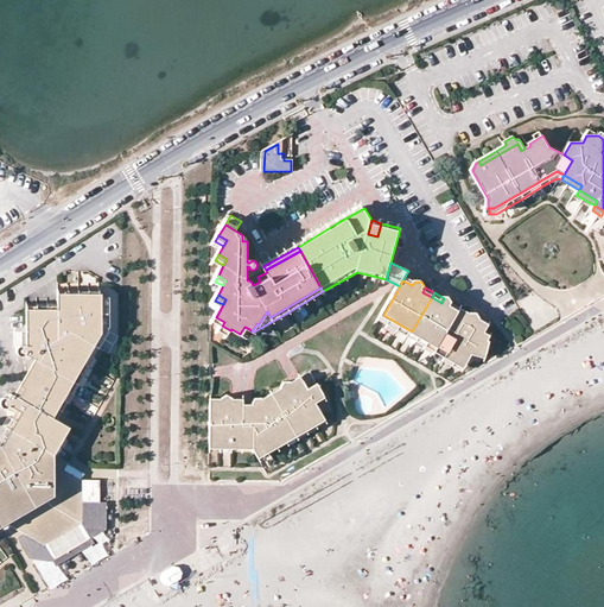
[(42,362),(74,380),(105,329),(103,298),(103,297),(61,297),(61,304),(30,304),(30,346),(26,346),(24,346),(23,347),(21,348),(20,349),(20,352),(20,353),(20,354),(21,355),(24,356),(25,356),(26,356),(29,354),(37,360),(42,362)]
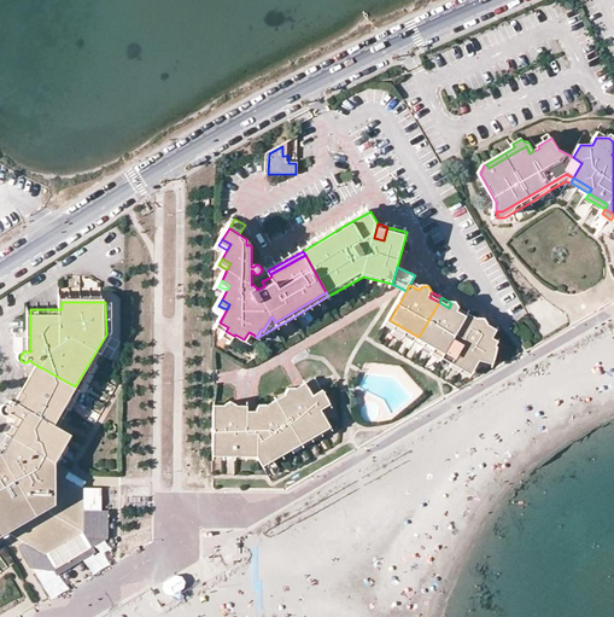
[(419,337),(448,354),(468,319),(458,314),(461,309),(457,302),(451,303),(449,308),(439,302),(419,337)]
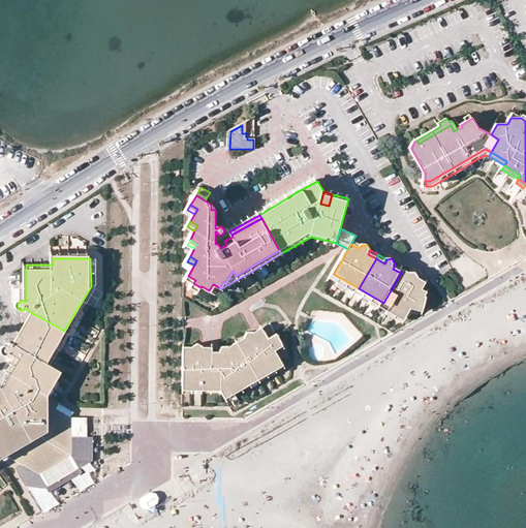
[(82,315),(98,287),(97,266),(97,259),(90,259),(91,286),(64,331),(47,363),(53,366),(82,315)]
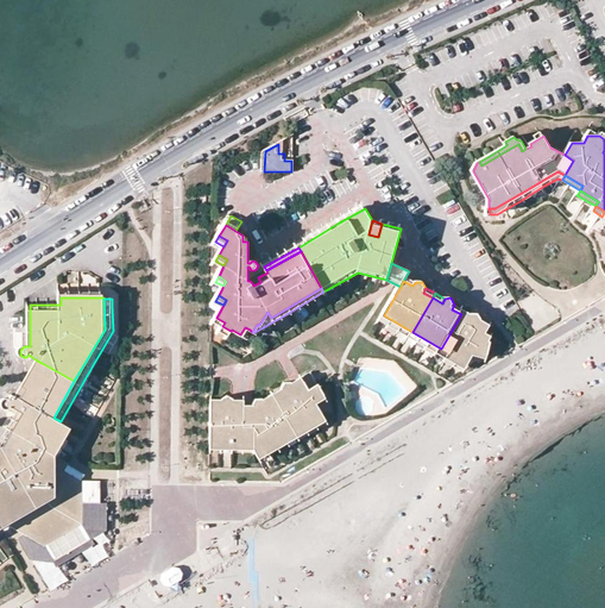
[(454,305),(452,309),(461,314),(462,309),(454,305)]
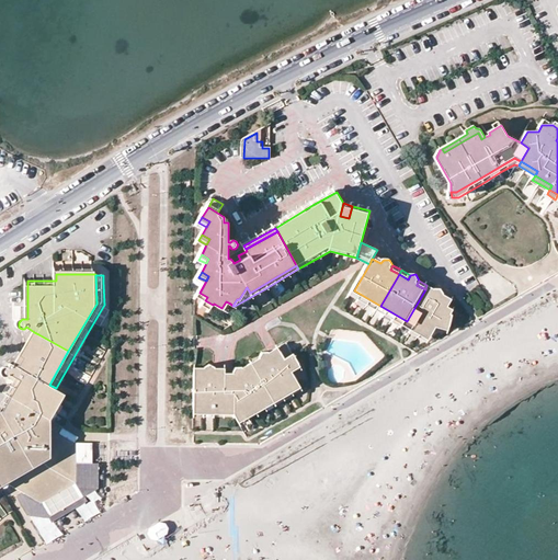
[(426,285),(425,289),(434,294),(435,289),(426,285)]
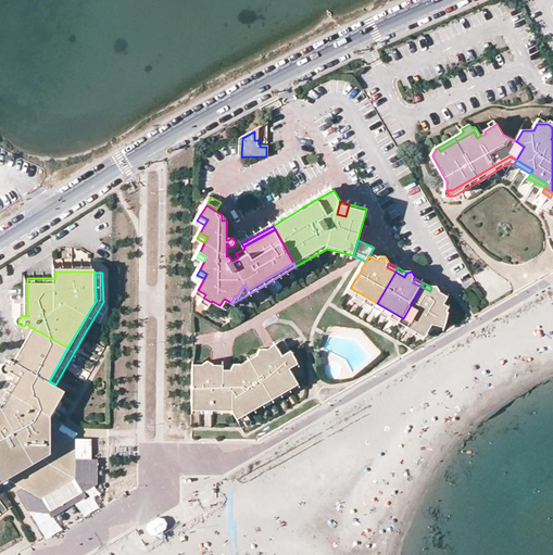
[(429,332),(434,325),(435,320),(447,324),(450,314),(450,311),(444,307),(445,304),(448,301),(439,297),(441,292),(438,287),(431,287),(430,291),(422,287),(403,318),(429,332)]
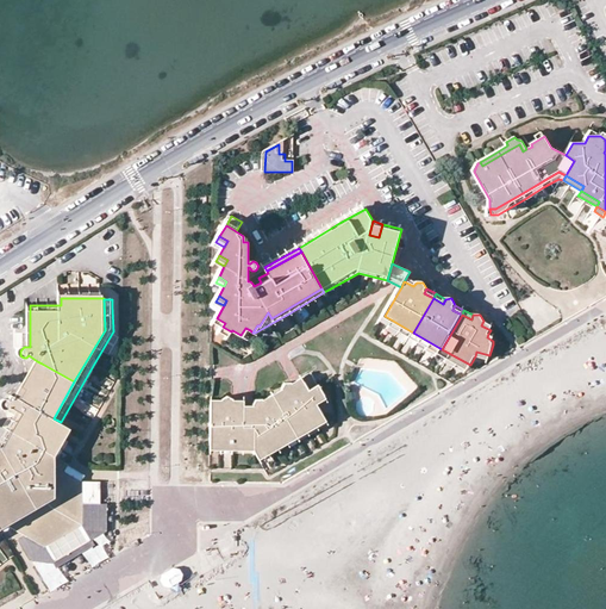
[(385,316),(381,322),(411,337),(413,333),(385,316)]
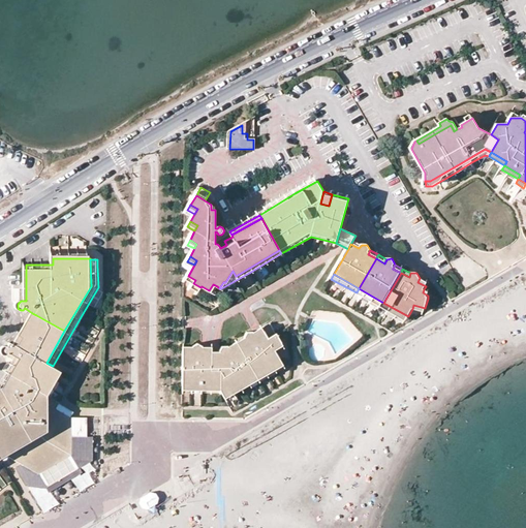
[(381,307),(383,303),(359,288),(357,292),(381,307)]
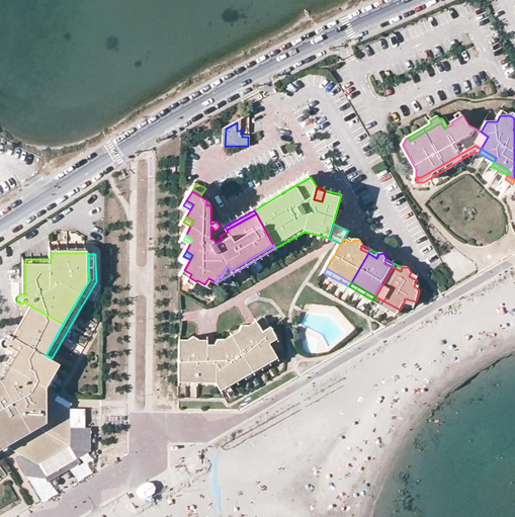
[(375,296),(373,300),(397,315),(400,310),(375,296)]
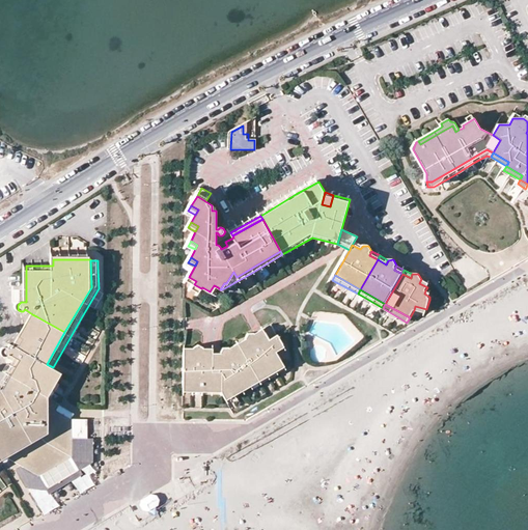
[(15,345),(19,347),(36,316),(32,314),(15,345)]
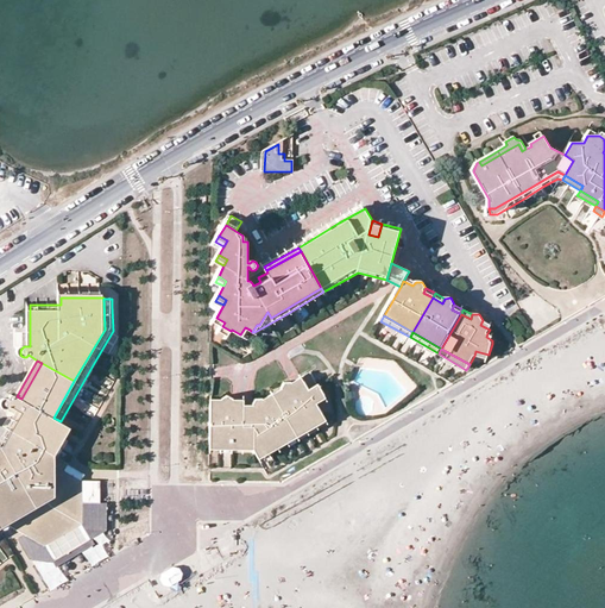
[(61,421),(54,418),(74,381),(42,363),(21,399),(17,396),(13,394),(11,399),(10,399),(7,399),(6,400),(5,401),(5,402),(4,403),(2,405),(4,406),(4,407),(5,408),(6,409),(7,409),(10,409),(11,408),(12,407),(20,412),(26,415),(21,422),(56,443),(67,426),(61,421)]
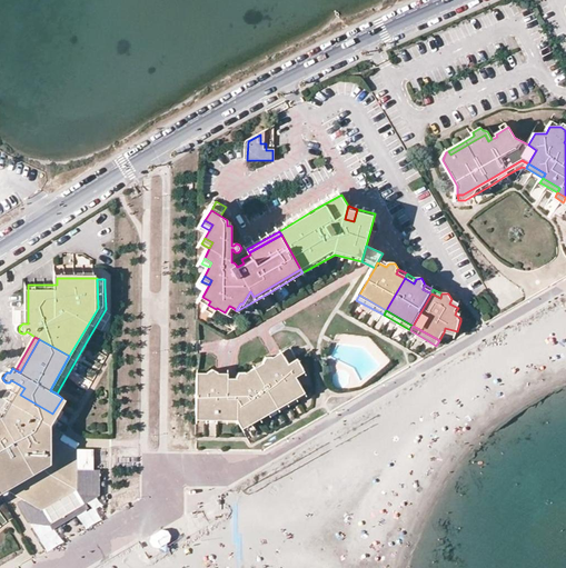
[(305,389),(298,378),(296,372),(304,368),(295,352),(286,357),(278,362),(276,358),(269,358),(266,364),(268,368),(260,372),(279,405),(305,389)]
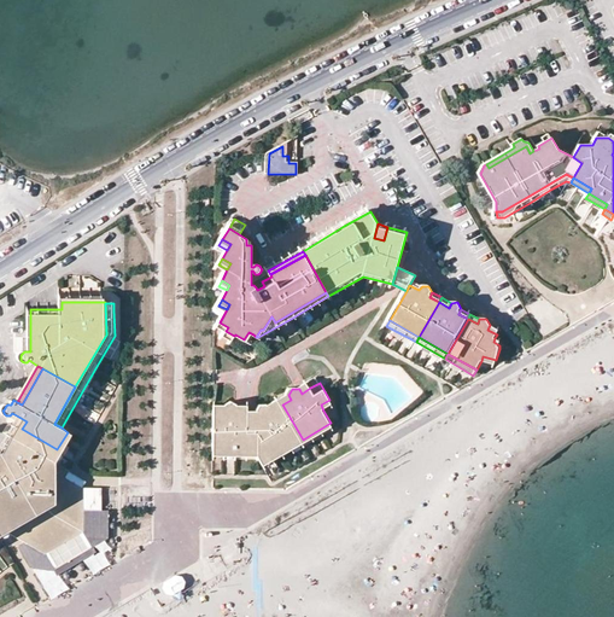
[(270,406),(273,411),(282,405),(291,400),(288,395),(270,406)]
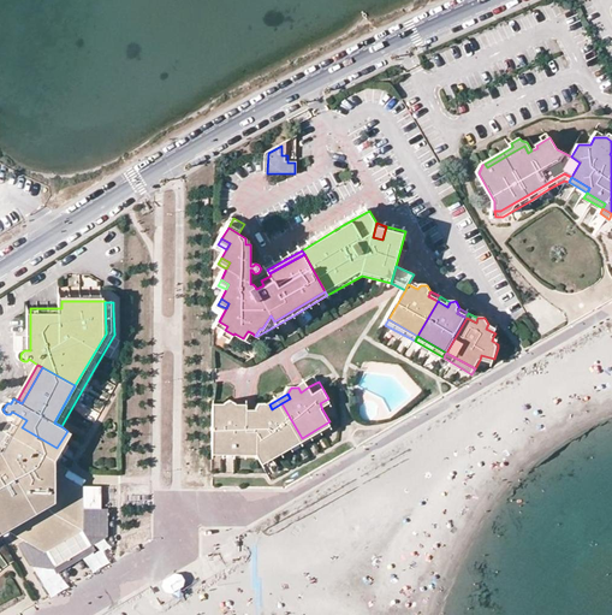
[(320,403),(322,409),(331,404),(328,398),(320,403)]
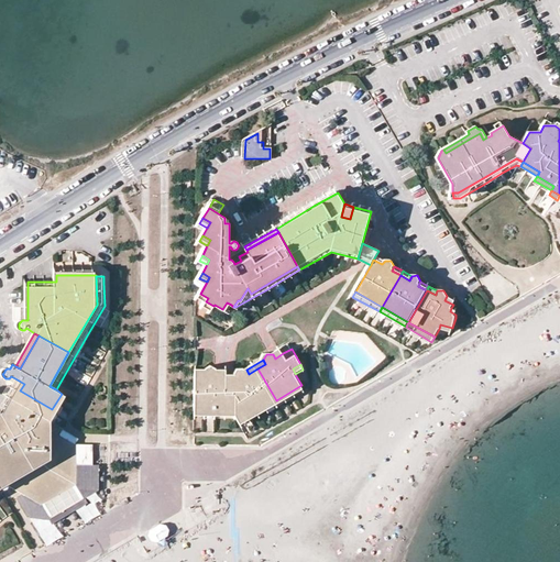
[(237,395),(228,395),(228,379),(228,375),(218,375),(218,371),(212,366),(207,370),(207,375),(197,375),(197,410),(238,410),(237,395)]
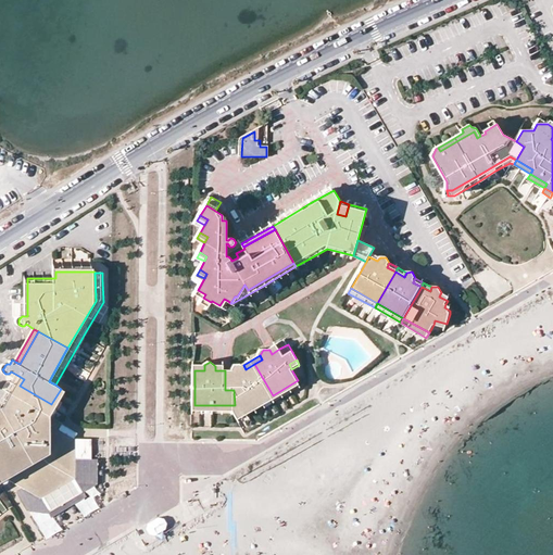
[(225,390),(234,390),(235,405),(234,412),(235,412),(237,415),(273,395),(254,364),(246,369),(243,365),(237,365),(234,370),(234,375),(225,375),(225,390)]
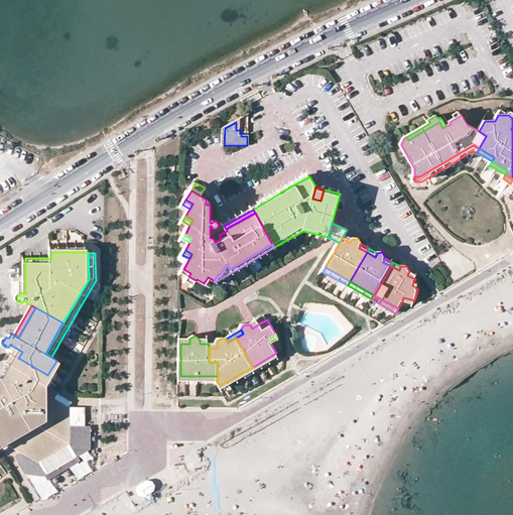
[(0,378),(9,373),(18,358),(22,352),(17,349),(0,378)]
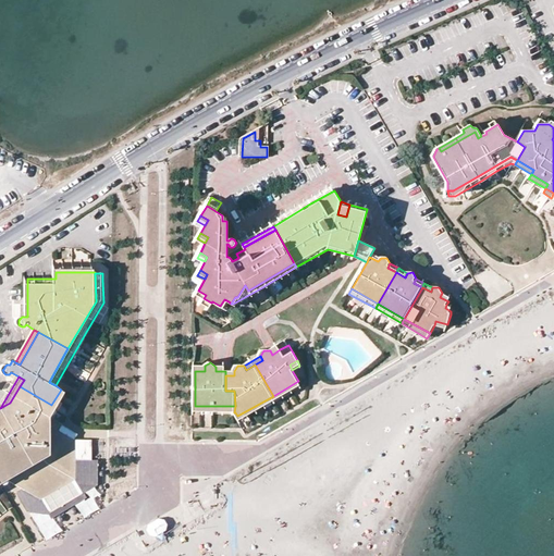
[(237,416),(241,420),(278,399),(300,385),(298,381),(273,396),(237,416)]
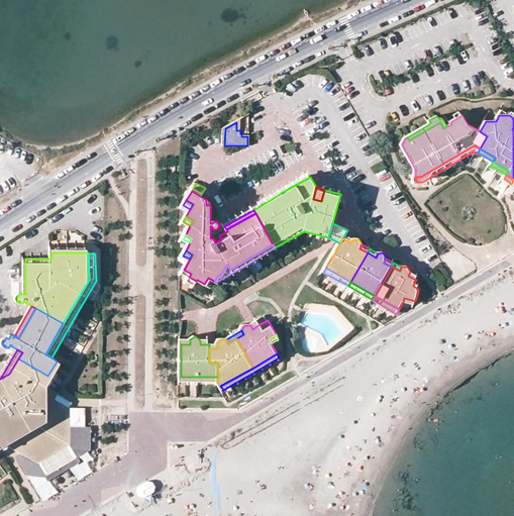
[(47,376),(18,358),(9,374),(0,379),(0,446),(1,449),(5,447),(9,444),(23,452),(40,462),(71,445),(72,414),(71,410),(56,401),(60,394),(47,387),(43,384),(47,376)]
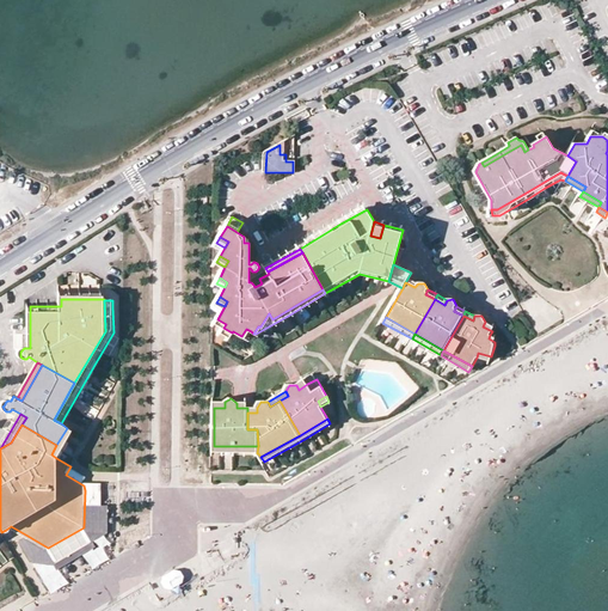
[(51,454),(56,458),(73,431),(67,428),(56,445),(51,454)]
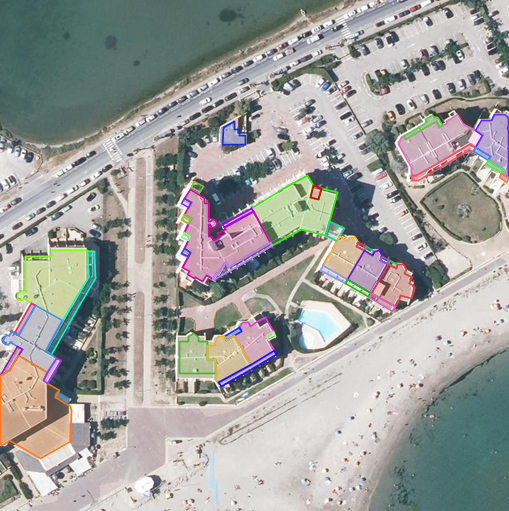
[(149,477),(140,482),(138,487),(142,494),(149,494),(155,491),(157,483),(154,478),(149,477)]
